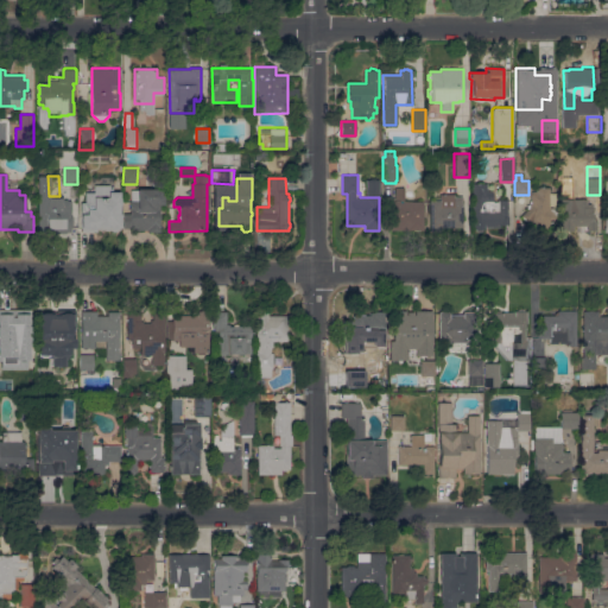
[(486,183),(486,188),(487,188),(487,191),(493,191),(493,202),(499,202),(499,200),(507,200),(507,216),(508,216),(508,225),(500,225),(500,227),(485,227),(485,229),(482,229),(481,230),(477,230),(476,229),(473,229),(473,183),(486,183)]
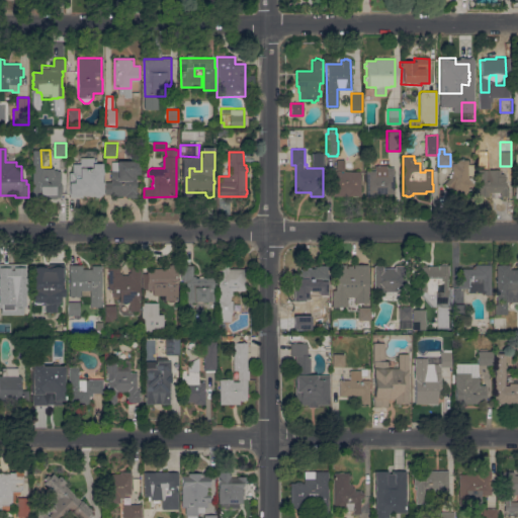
[(93,158),(93,160),(96,160),(96,163),(102,163),(102,195),(100,195),(100,197),(95,197),(95,195),(83,195),(83,197),(69,197),(69,173),(73,173),(73,164),(81,164),(81,158),(93,158)]
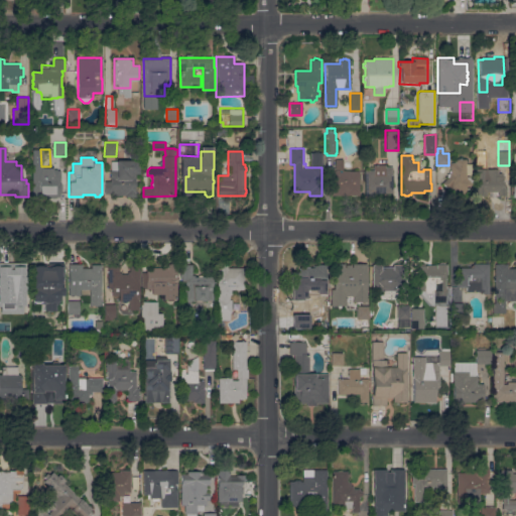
[(343,170),(359,170),(359,196),(325,196),(325,185),(332,186),(332,170),(336,170),(336,158),(343,159),(343,170)]
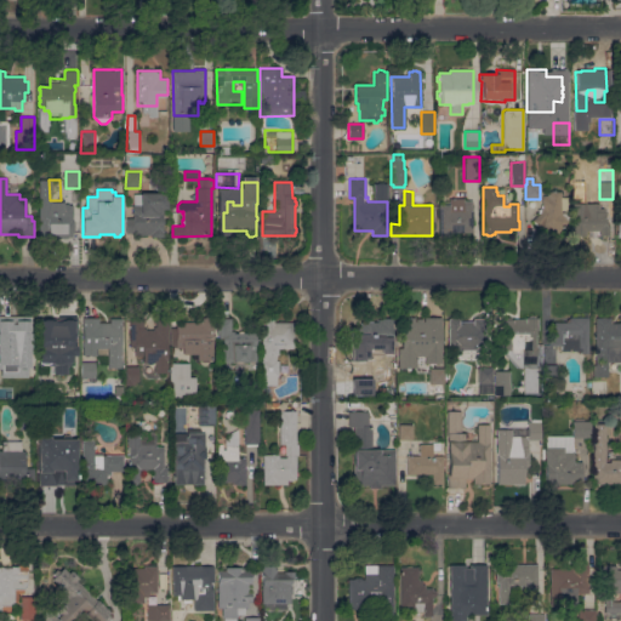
[(557,191),(557,192),(562,192),(562,212),(568,212),(569,222),(562,229),(563,231),(554,240),(533,221),(540,212),(539,212),(539,209),(541,209),(540,208),(541,208),(541,205),(542,205),(542,197),(543,197),(543,195),(548,195),(548,192),(552,192),(552,191),(557,191)]
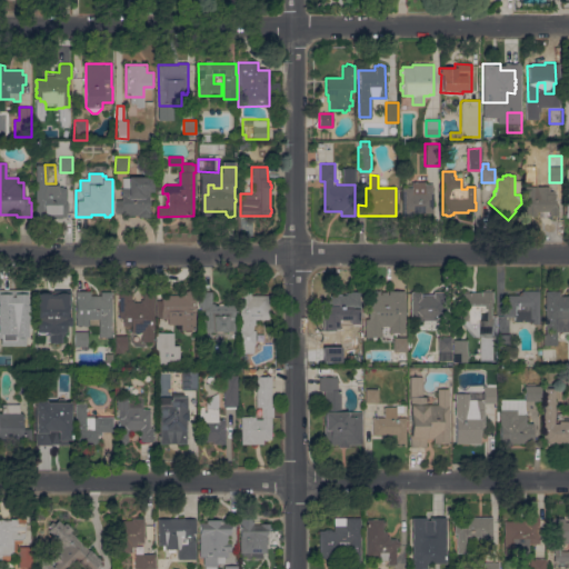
[(153,177),(153,191),(149,191),(149,212),(150,212),(150,217),(139,217),(139,215),(129,215),(129,213),(116,213),(116,200),(122,200),(122,178),(129,178),(129,177),(153,177)]
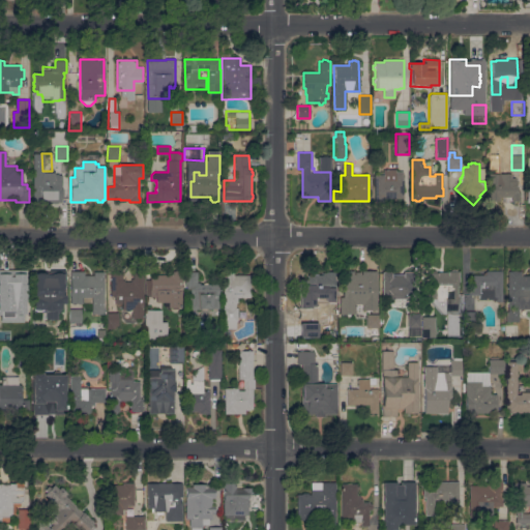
[(33,203),(33,166),(43,166),(45,179),(52,179),(52,178),(53,178),(53,175),(56,175),(56,174),(59,174),(59,175),(62,175),(62,188),(63,188),(63,203),(33,203)]
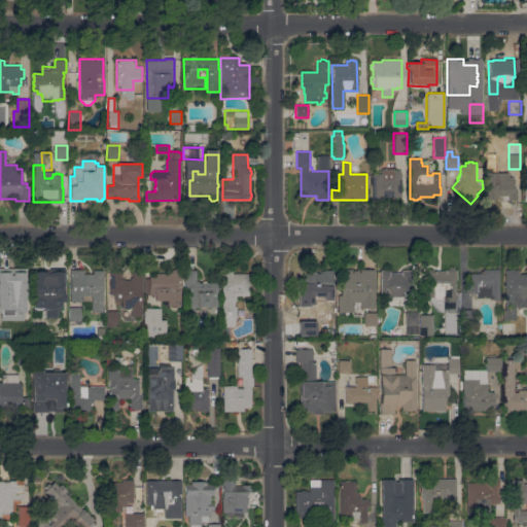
[(400,171),(401,197),(383,198),(383,199),(374,199),(373,174),(382,174),(382,171),(400,171)]
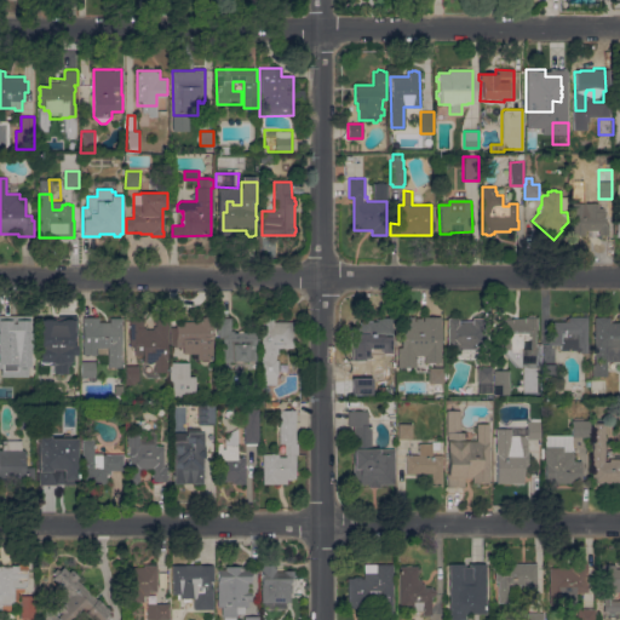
[(598,204),(598,208),(603,208),(606,211),(606,222),(608,222),(608,229),(608,235),(598,235),(598,230),(584,230),(584,235),(572,235),(572,204),(598,204)]
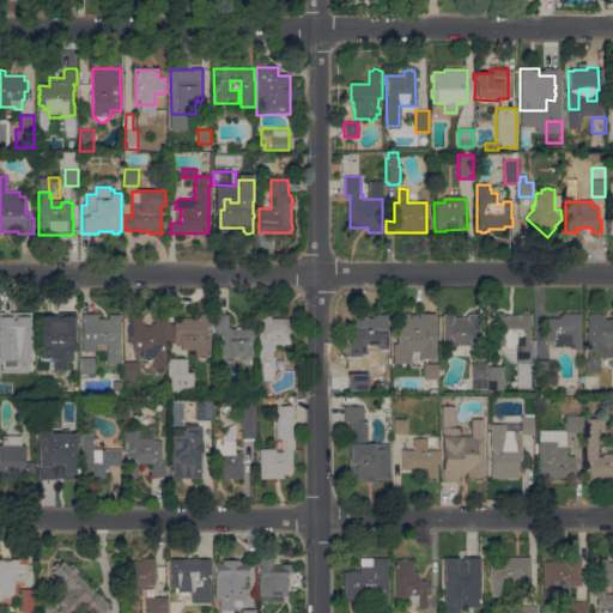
[(498,347),(498,345),(497,345),(497,315),(499,315),(501,314),(504,314),(504,315),(519,315),(519,314),(522,314),(523,313),(527,311),(528,314),(530,314),(530,325),(529,325),(529,343),(530,343),(530,349),(528,349),(528,360),(515,362),(515,363),(511,363),(498,347)]
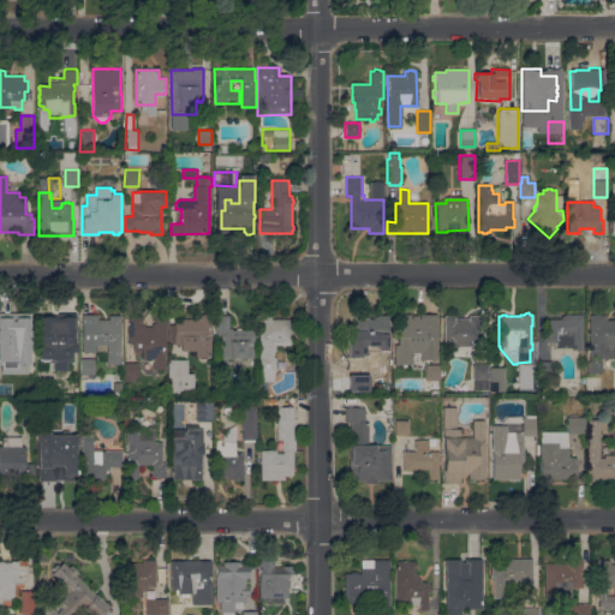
[(437,359),(422,359),(422,352),(413,352),(413,364),(395,364),(395,345),(399,345),(398,330),(395,330),(395,322),(399,322),(399,315),(411,315),(411,318),(413,318),(413,315),(419,315),(419,318),(421,318),(421,314),(437,314),(437,359)]
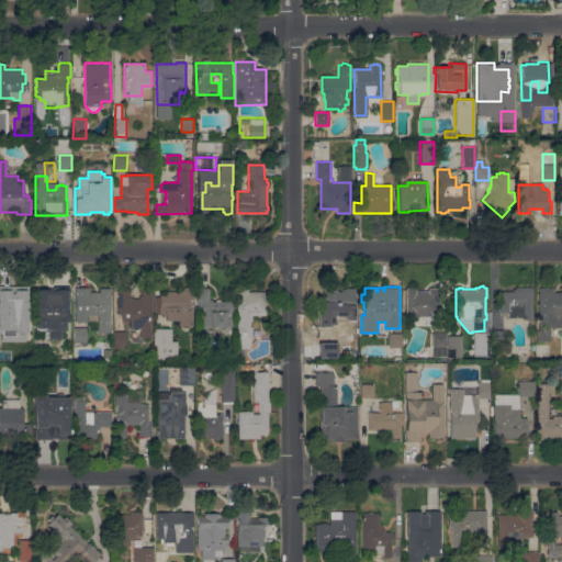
[(532,287),(532,319),(526,319),(526,317),(509,317),(509,313),(497,313),(497,306),(502,306),(502,292),(513,292),(514,290),(516,289),(516,287),(532,287)]
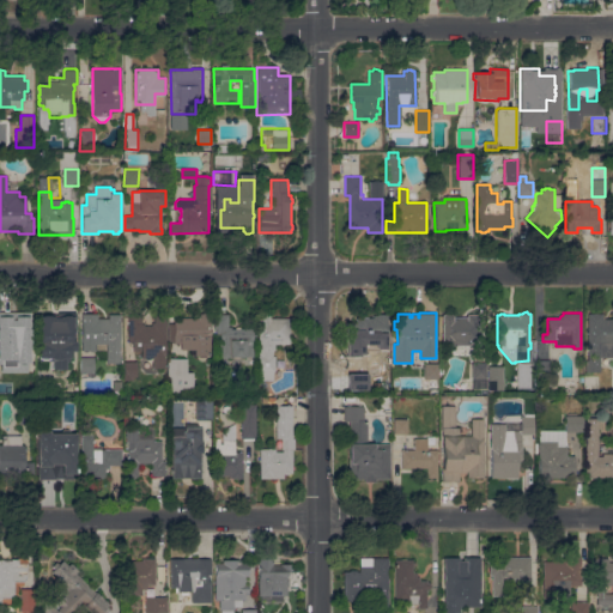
[(97,314),(97,319),(109,319),(109,315),(120,315),(120,363),(107,363),(107,344),(105,344),(105,358),(97,358),(97,344),(95,344),(95,351),(83,351),(83,314),(97,314)]
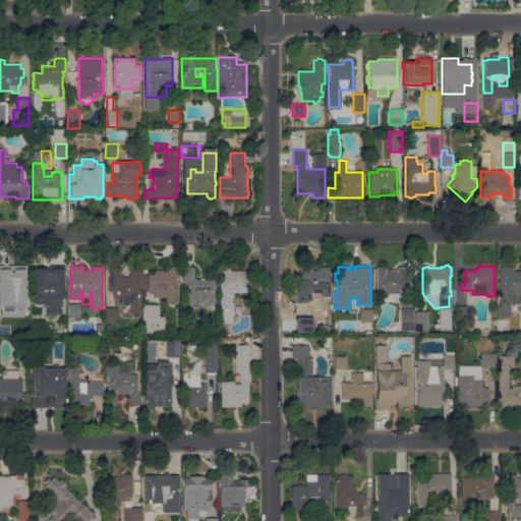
[(153,297),(153,293),(151,293),(151,291),(143,291),(143,275),(149,275),(149,273),(154,273),(154,270),(169,270),(169,267),(178,267),(178,283),(176,283),(176,285),(179,285),(179,302),(166,302),(166,297),(153,297)]
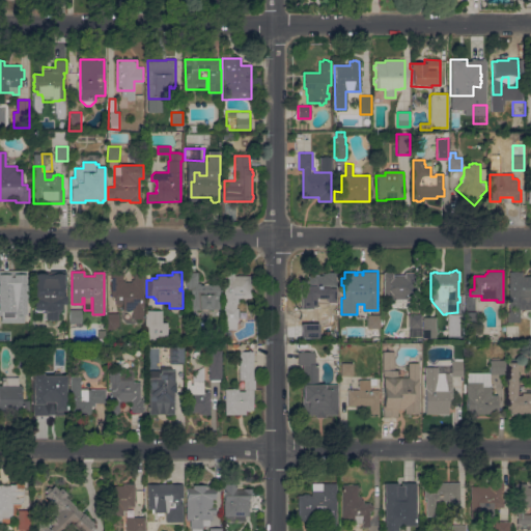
[(191,290),(188,290),(188,284),(186,284),(186,272),(197,272),(197,283),(200,283),(200,284),(204,284),(204,283),(207,283),(207,285),(212,285),(212,283),(219,283),(219,309),(191,309),(191,290)]
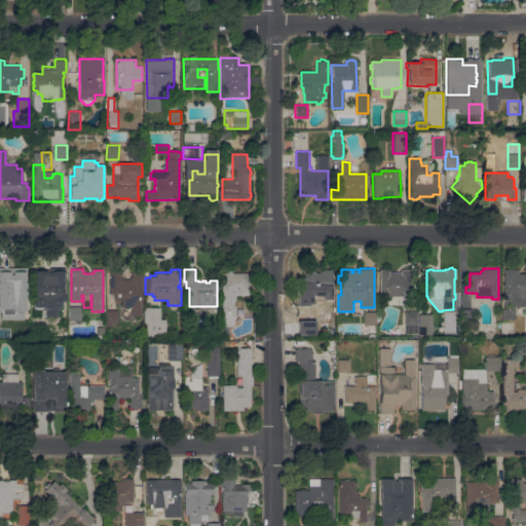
[(249,273),(249,295),(234,295),(234,305),(236,305),(236,318),(234,318),(234,326),(224,326),(224,318),(222,318),(221,305),(222,305),(222,299),(224,299),(224,295),(221,295),(221,270),(225,270),(225,269),(229,269),(229,270),(232,270),(232,273),(249,273)]
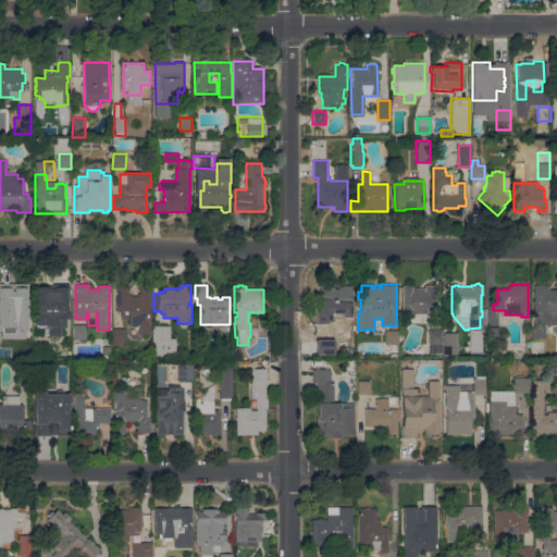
[(324,294),(324,288),(329,288),(330,287),(335,287),(336,288),(339,288),(339,286),(343,286),(343,285),(353,285),(353,288),(351,288),(351,298),(353,299),(353,302),(351,304),(351,309),(353,309),(353,317),(343,317),(343,311),(327,310),(326,316),(325,316),(325,325),(329,325),(329,341),(316,341),(316,325),(317,294),(324,294)]
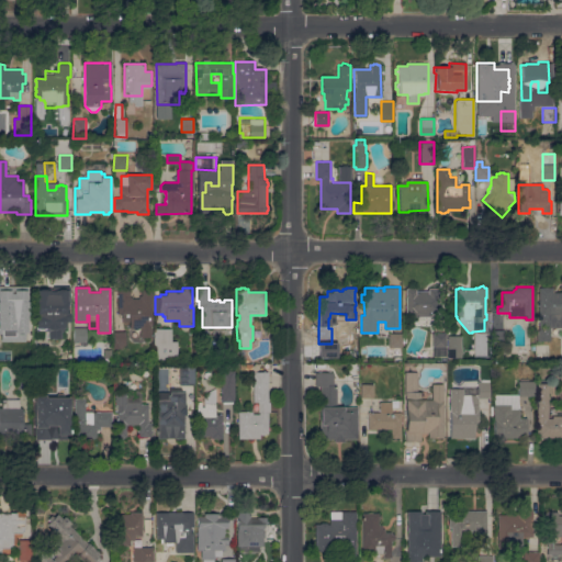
[(416,289),(416,291),(428,291),(428,288),(436,288),(436,291),(438,291),(438,318),(406,318),(406,289),(416,289)]
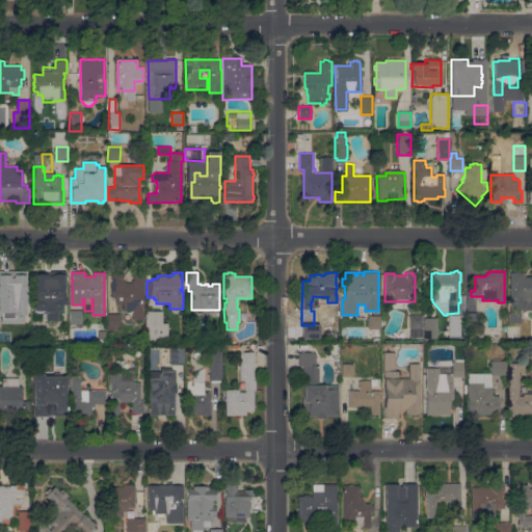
[(524,272),(524,276),(531,276),(531,275),(531,310),(521,310),(521,323),(509,323),(509,313),(510,313),(510,272),(524,272)]
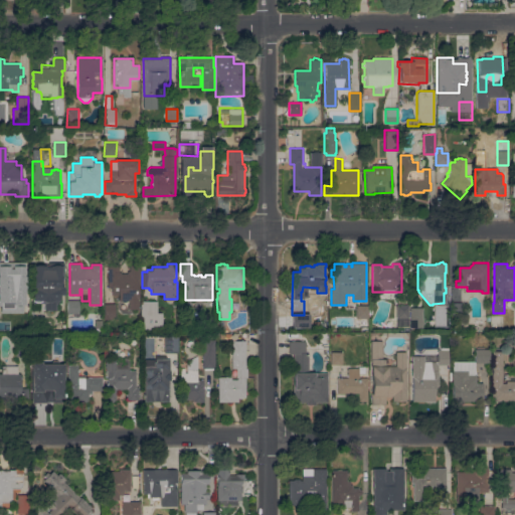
[(0,265),(22,265),(22,278),(18,292),(29,292),(29,310),(17,310),(17,307),(10,307),(10,310),(0,310),(0,302),(8,302),(8,292),(10,292),(10,289),(1,289),(1,291),(0,291),(0,265)]
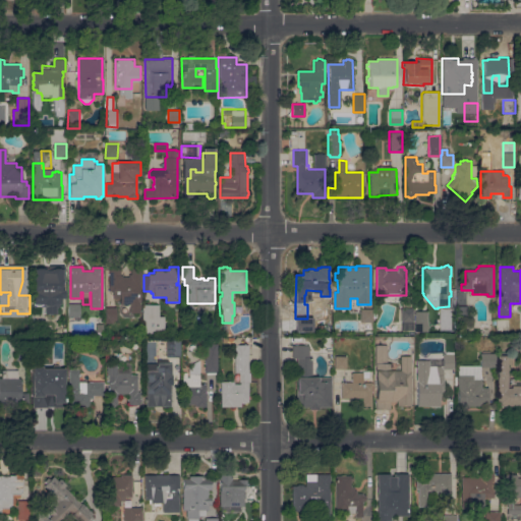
[(32,269),(62,268),(63,287),(61,288),(61,290),(63,290),(63,298),(58,298),(59,305),(56,305),(56,313),(45,313),(45,305),(44,305),(43,302),(41,302),(41,303),(33,303),(33,294),(32,269)]
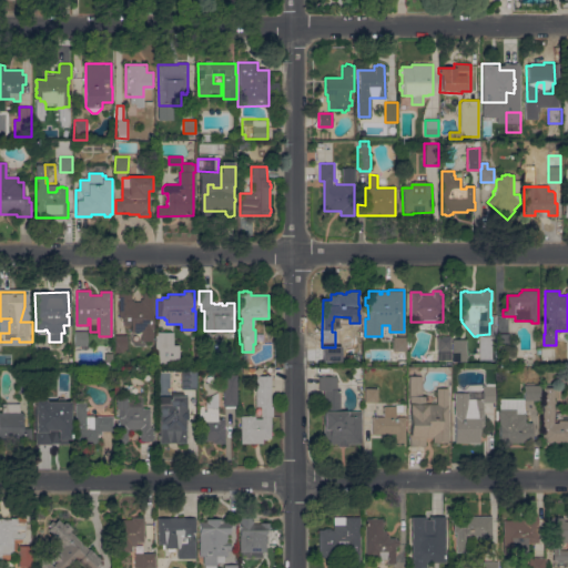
[(153,341),(142,341),(142,332),(131,332),(131,325),(123,325),(123,317),(120,317),(120,292),(131,292),(131,300),(133,300),(133,302),(141,302),(141,300),(143,300),(143,292),(153,292),(153,341)]
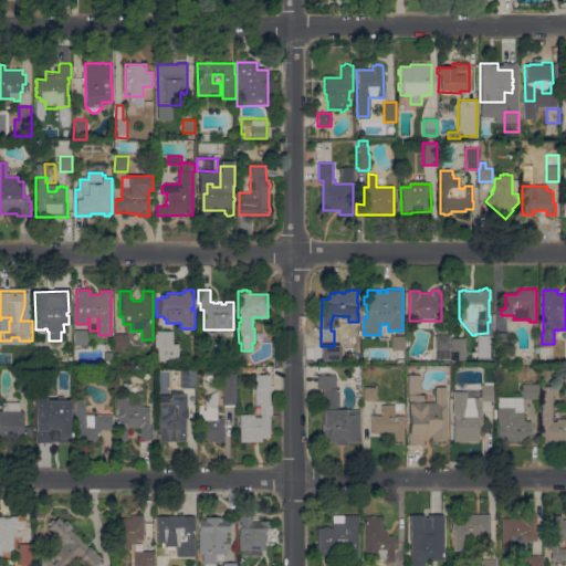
[(86,331),(86,344),(74,344),(74,331),(86,331)]
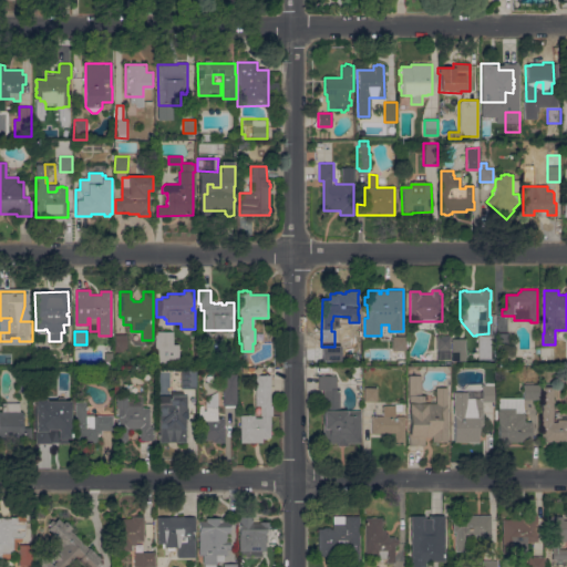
[(173,332),(173,344),(178,344),(178,360),(173,360),(173,363),(160,362),(160,360),(158,360),(158,349),(155,349),(155,334),(156,334),(156,331),(173,332)]
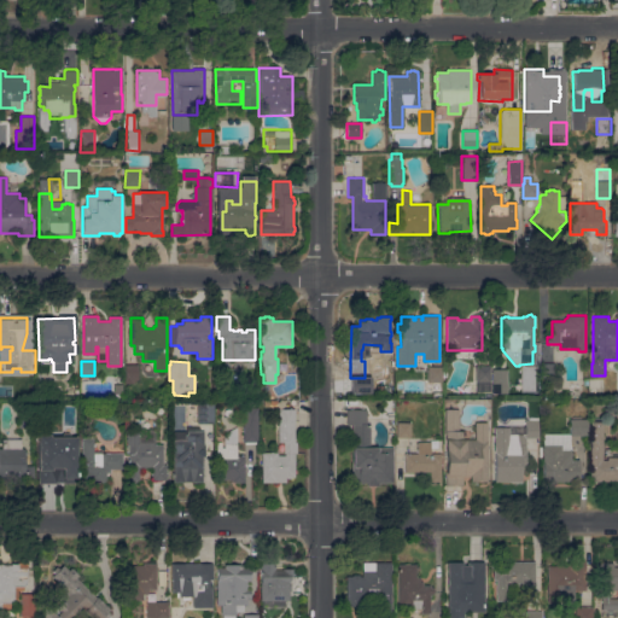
[(554,363),(554,378),(540,378),(540,363),(554,363)]
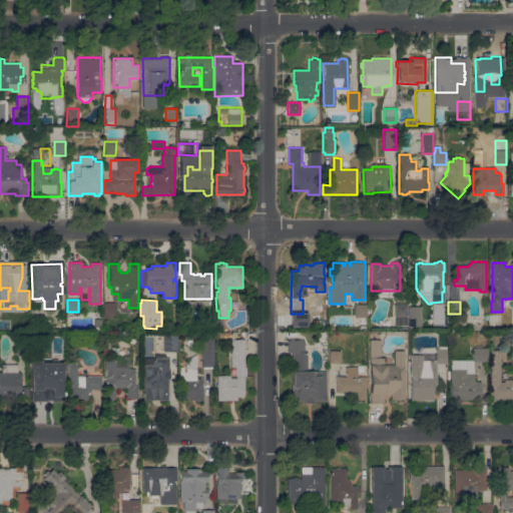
[(114,303),(114,315),(111,315),(111,318),(104,318),(104,303),(114,303)]
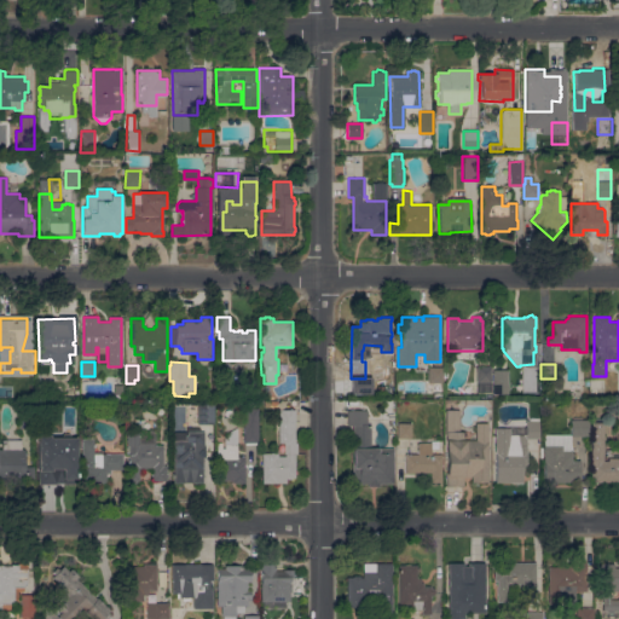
[(444,368),(444,398),(438,398),(438,395),(433,394),(433,383),(429,383),(429,368),(444,368)]
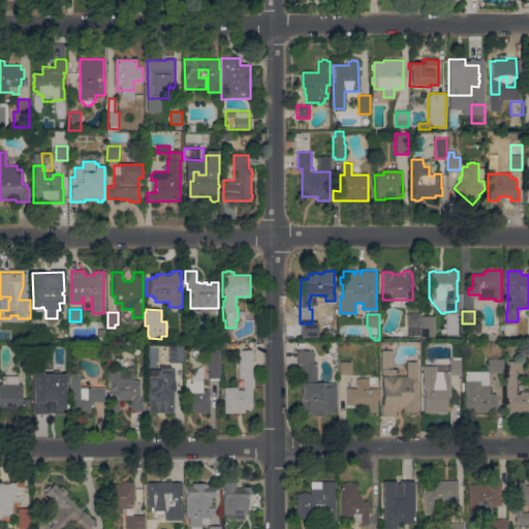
[(419,314),(421,335),(408,335),(408,314),(419,314)]
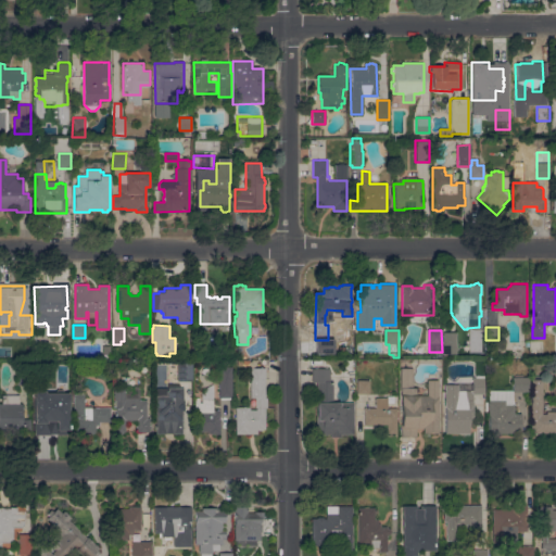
[(456,331),(456,345),(456,354),(443,354),(443,345),(443,331),(456,331)]
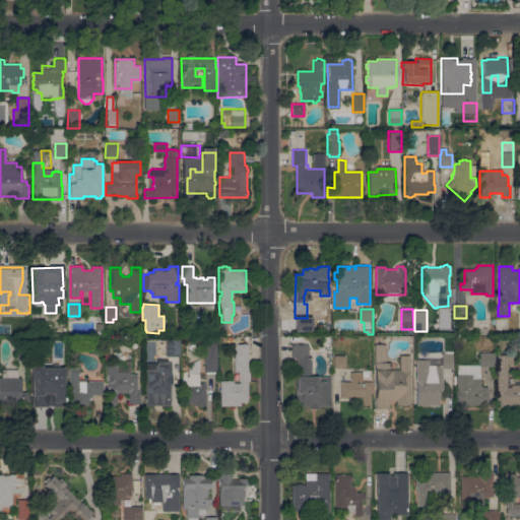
[(180,339),(180,356),(166,356),(167,339),(180,339)]
